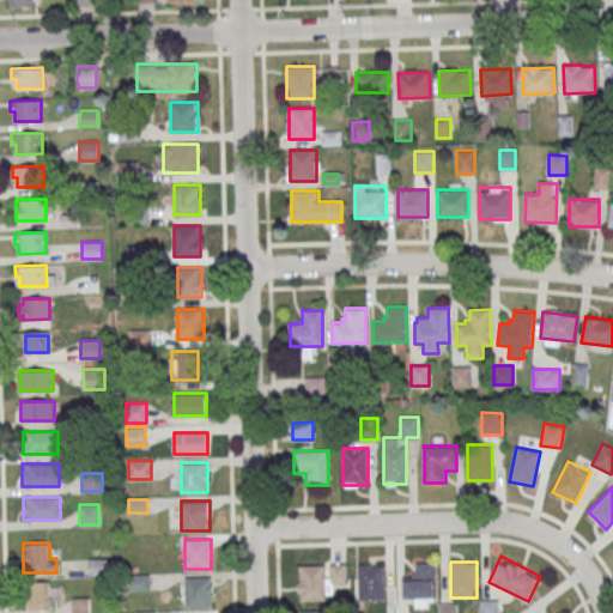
[(404,575),(404,598),(416,598),(416,606),(435,606),(435,563),(414,563),(414,575),(404,575)]
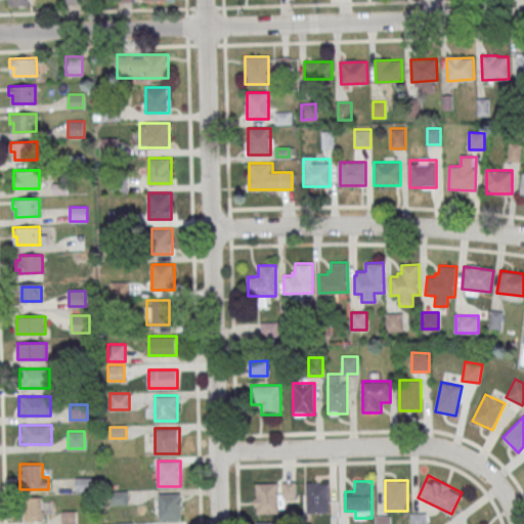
[(329,482),(306,482),(306,512),(329,512),(329,482)]
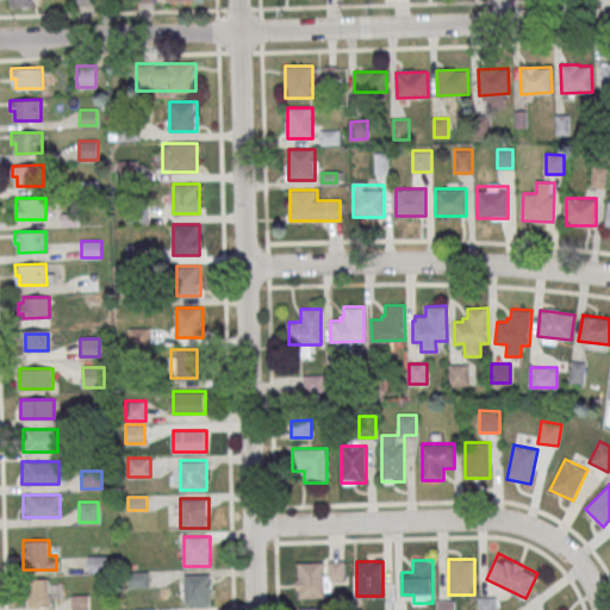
[(298,562),(298,597),(331,597),(331,582),(344,582),(344,562),(298,562)]
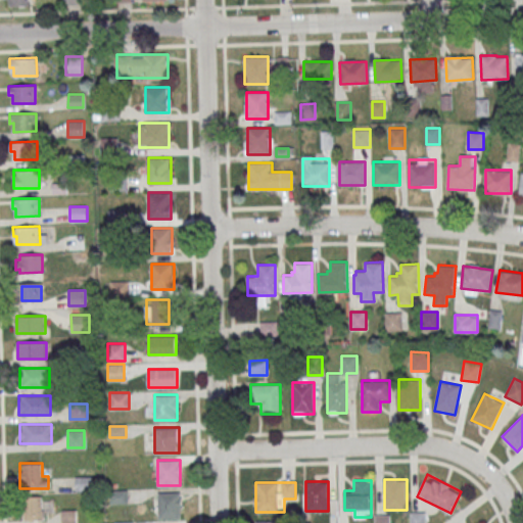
[(127,490),(112,490),(112,502),(127,502),(127,490)]
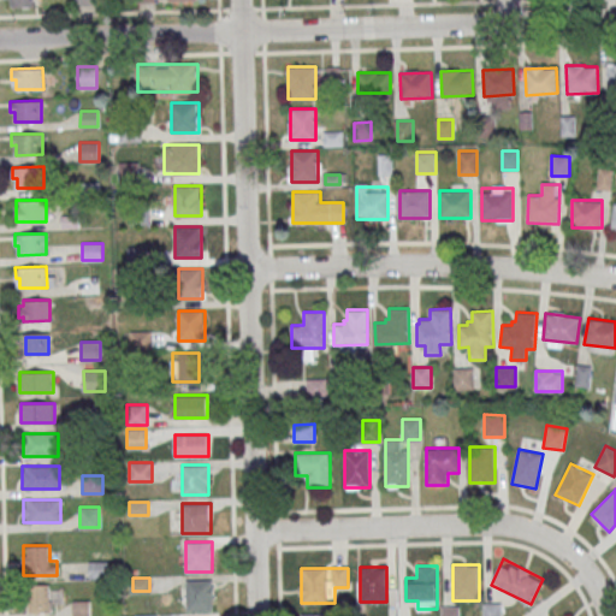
[(188,580),(188,610),(213,610),(213,580),(188,580)]
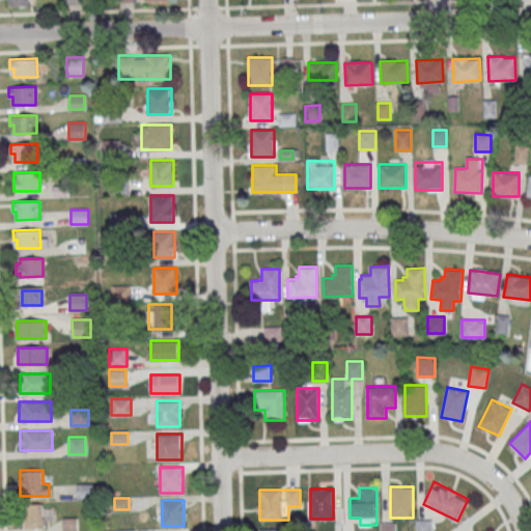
[(23,504),(23,528),(44,528),(44,504),(23,504)]
